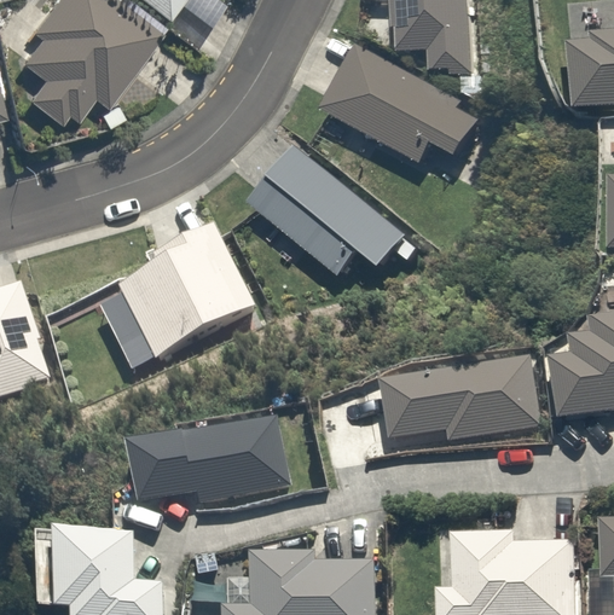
[(157,28),(121,0),(44,0),(24,25),(34,32),(16,56),(38,73),(23,92),(54,117),(62,108),(70,115),(87,92),(102,102),(157,28)]
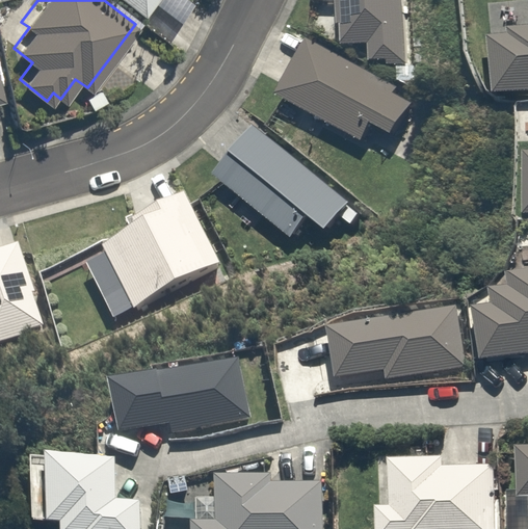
[(125,0),(139,11),(148,0),(125,0)]
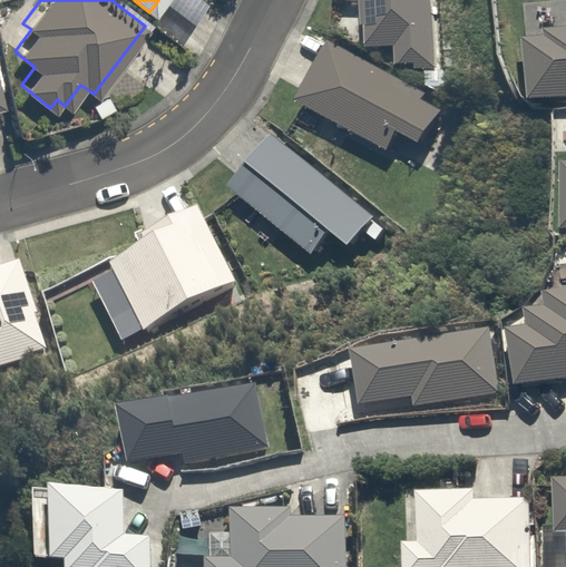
[(359,0),(361,25),(366,25),(367,47),(394,45),(396,65),(413,62),(415,68),(432,66),(427,0),(359,0)]
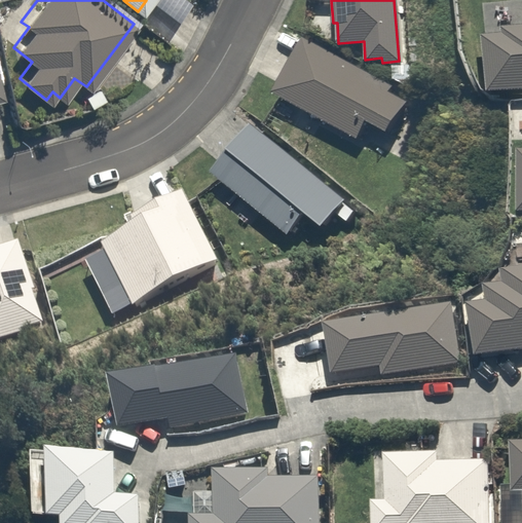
[(498,35),(479,37),(484,95),(521,90),(521,27),(498,29),(498,35)]
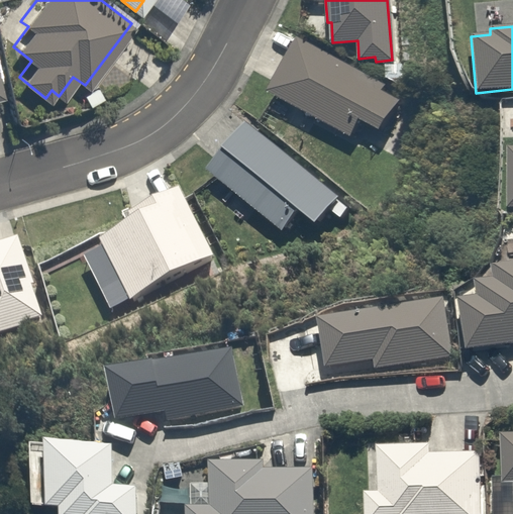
[(381,89),(384,83),(302,37),(273,91),(350,134),(360,118),(380,128),(397,97),(381,89)]
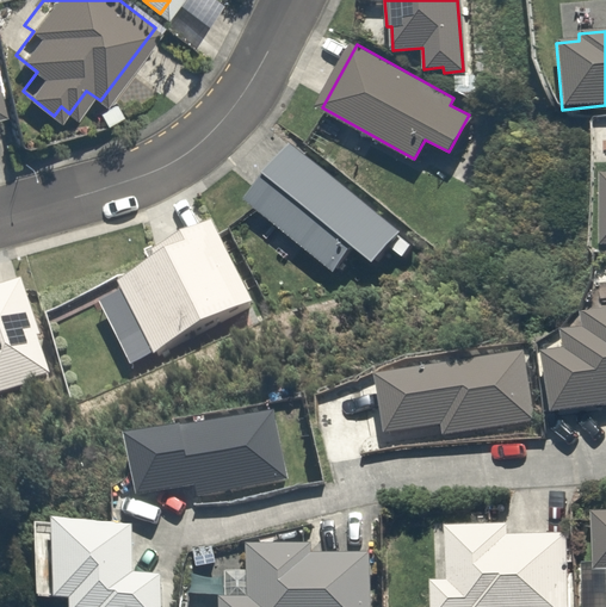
[(471,86),(469,73),(453,75),(455,88),(471,86)]
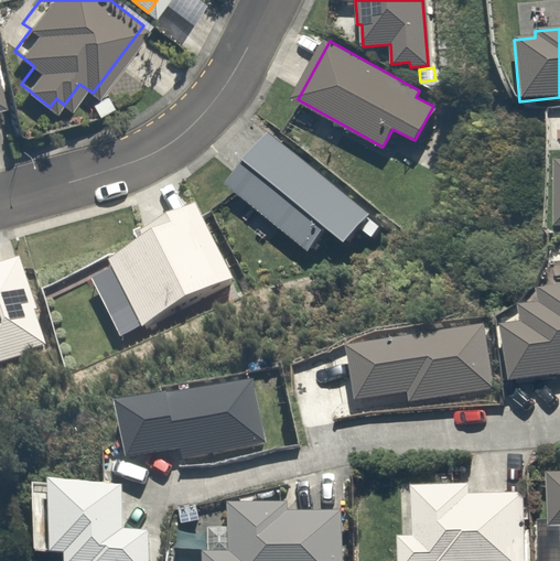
[(368,216),(372,212),(276,133),(233,184),(308,249),(327,226),(346,241),(359,226),(368,234),(377,224),(368,216)]
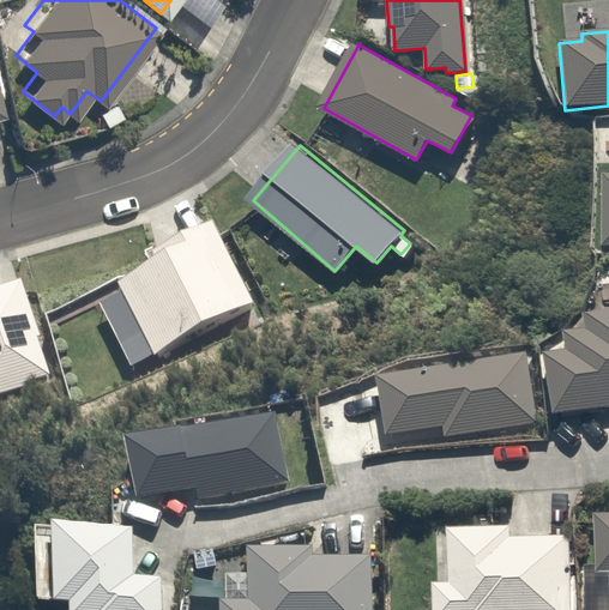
[(151,354),(252,301),(213,224),(154,255),(158,266),(119,287),(122,294),(98,306),(119,344),(142,332),(151,354)]
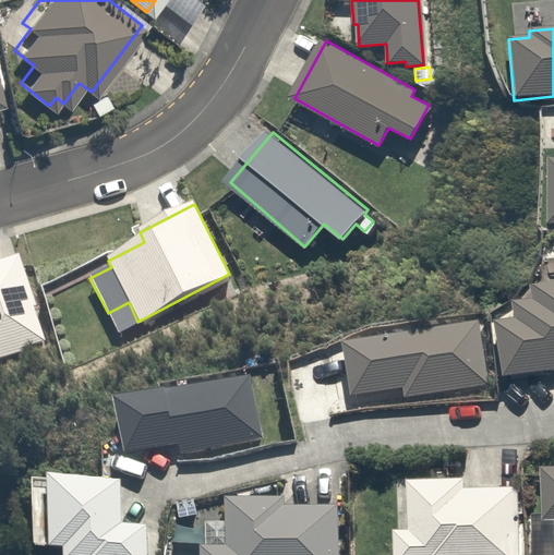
[(0,357),(21,350),(20,347),(44,339),(33,308),(36,306),(21,258),(0,265),(0,357)]
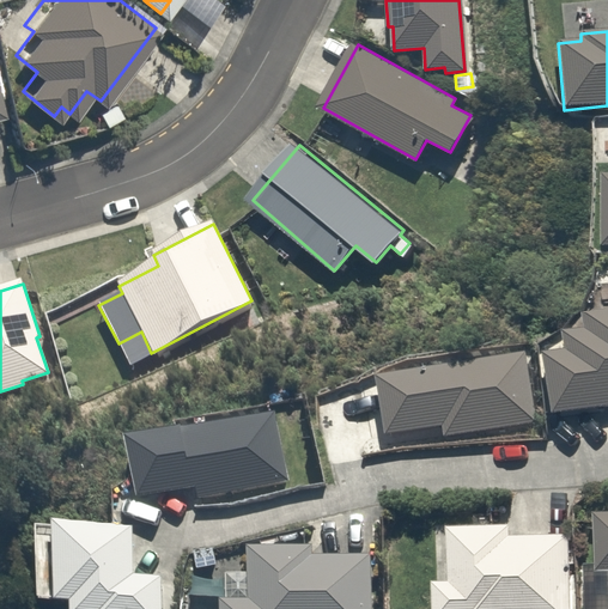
[(551,415),(607,406),(607,310),(578,315),(581,333),(560,336),(563,355),(541,358),(551,415)]
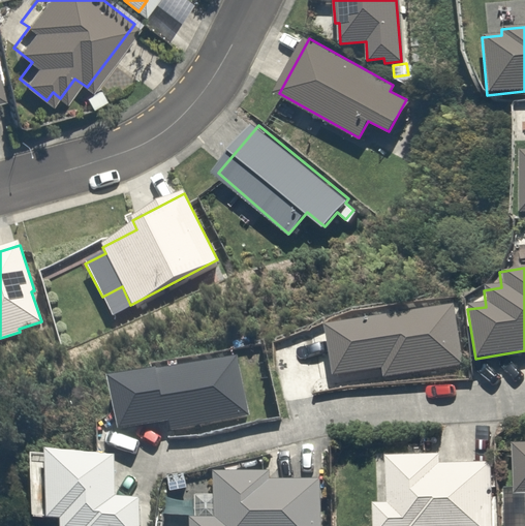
[(461,363),(452,305),(323,325),(331,375),(380,368),(381,376),(461,363)]
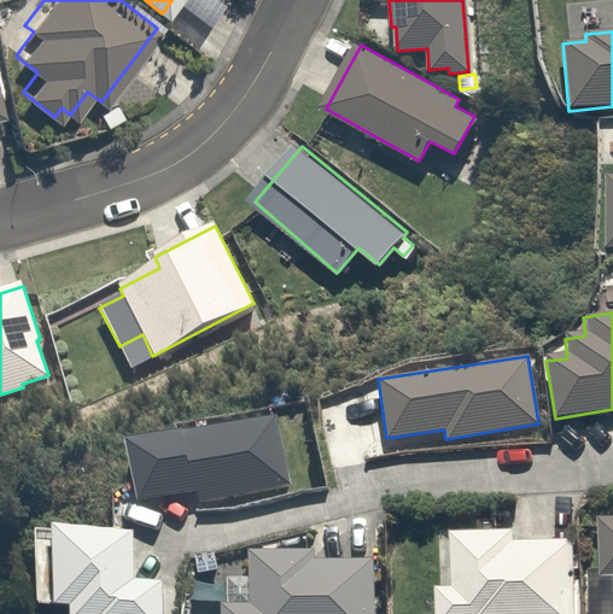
[(289,483),(275,415),(127,445),(136,504),(196,491),(198,502),(289,483)]
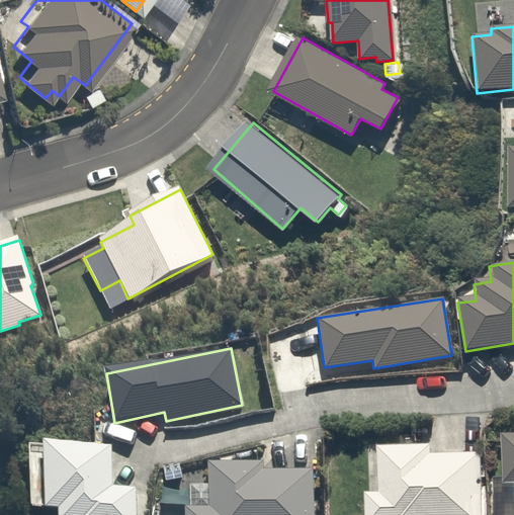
[(513,514),(513,432),(504,432),(505,482),(496,482),(496,514),(513,514)]
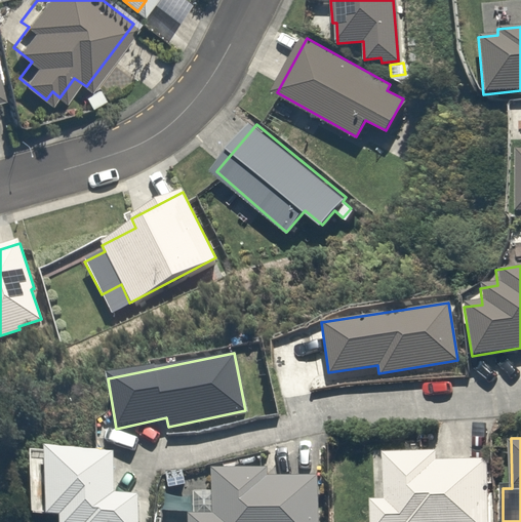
[(489,521),(487,455),(437,456),(437,448),(384,449),(386,496),(371,496),(371,521),(489,521)]
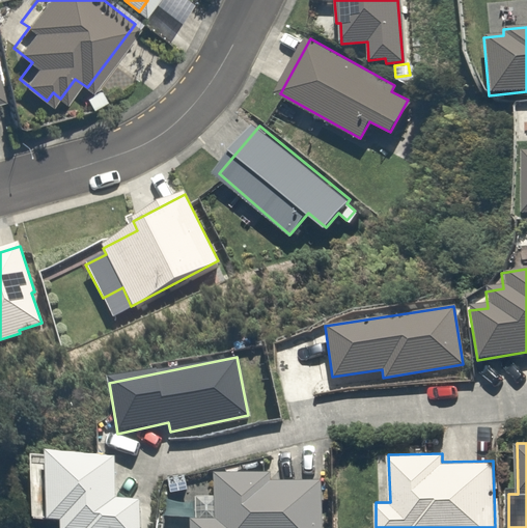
[(139,527),(138,500),(115,500),(114,459),(49,459),(49,462),(34,462),(35,526),(51,525),(51,527),(64,527),(63,527),(139,527)]
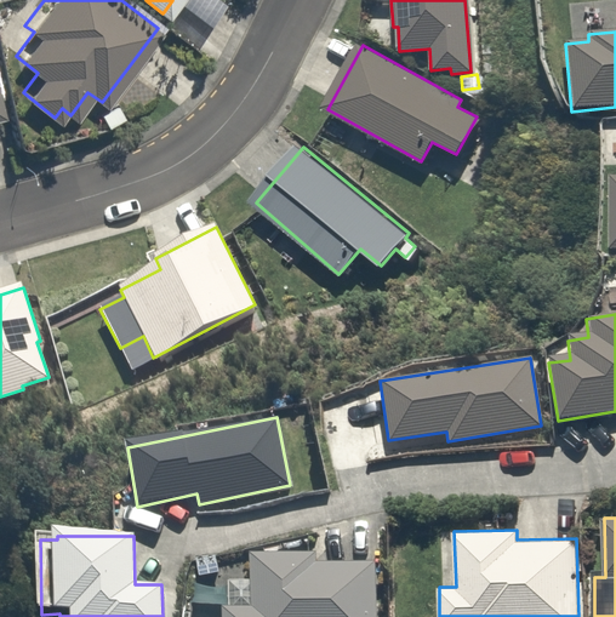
[(374,616),(374,560),(315,563),(315,553),(249,554),(251,609),(222,610),(222,616),(374,616)]
